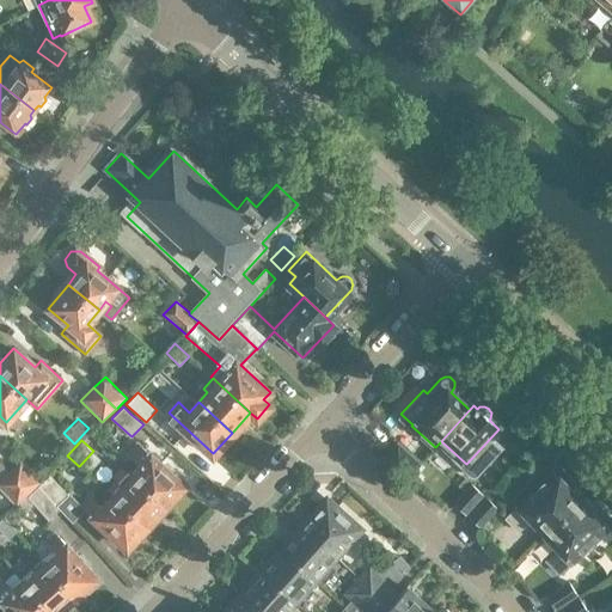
[(132,475),(165,507),(185,487),(139,440),(128,451),(142,464),(132,475)]
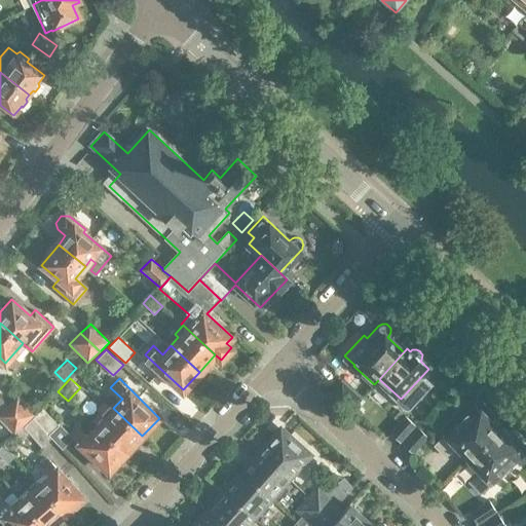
[(25,425),(34,416),(36,414),(16,396),(6,407),(24,425),(25,425)]
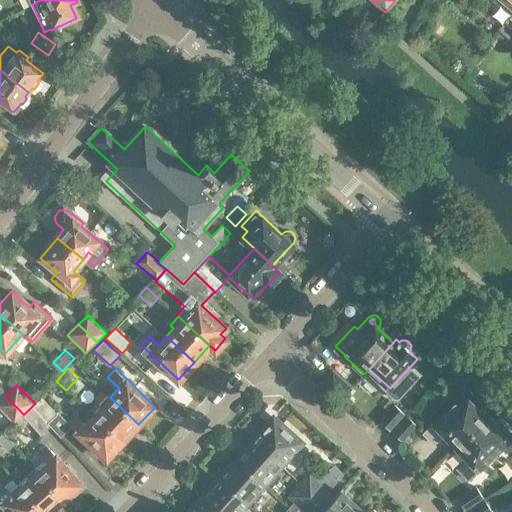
[(102,406),(95,413),(122,440),(138,424),(110,397),(107,393),(98,402),(102,406)]
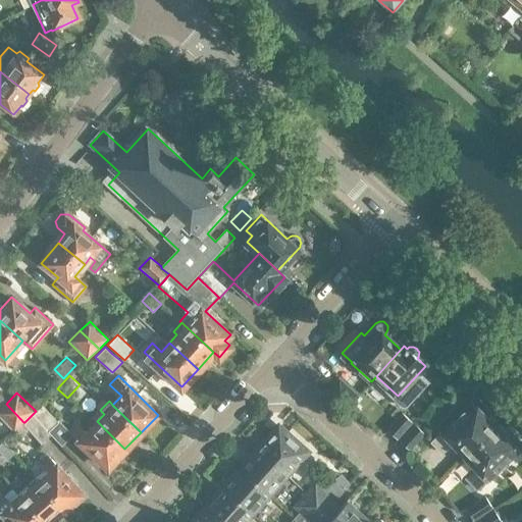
[(465,455),(498,423),(487,412),(481,413),(471,402),(431,439),(442,452),(453,441),(465,455)]
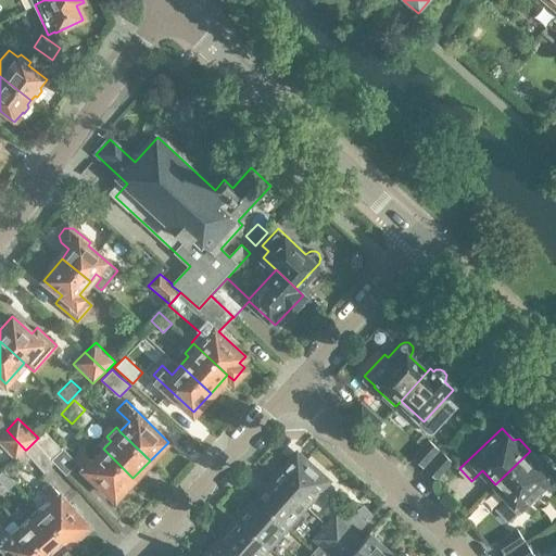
[(16,458),(25,450),(7,430),(0,436),(0,444),(15,459),(16,458)]
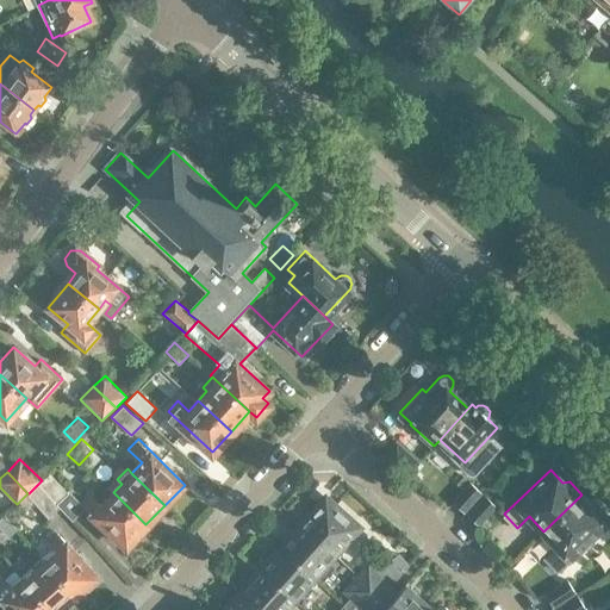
[(39,483),(58,502),(68,492),(67,491),(49,473),(42,480),(39,483)]
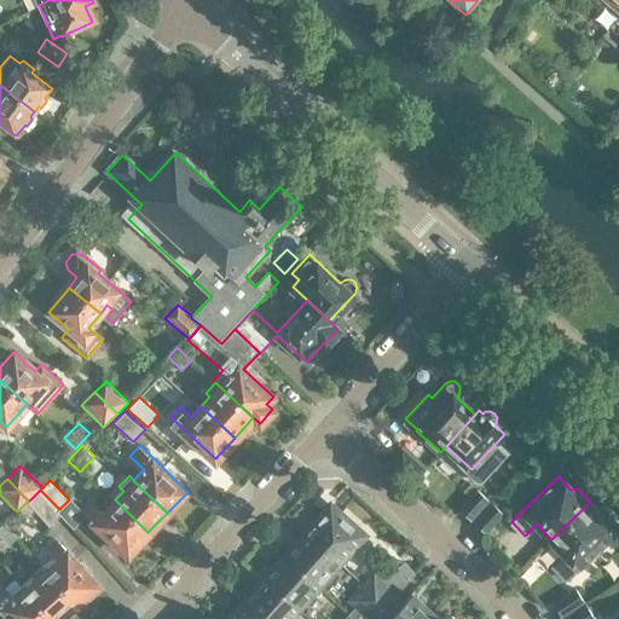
[(57,512),(59,509),(40,490),(29,501),(28,501),(18,510),(25,518),(27,516),(34,509),(51,525),(61,515),(57,512)]
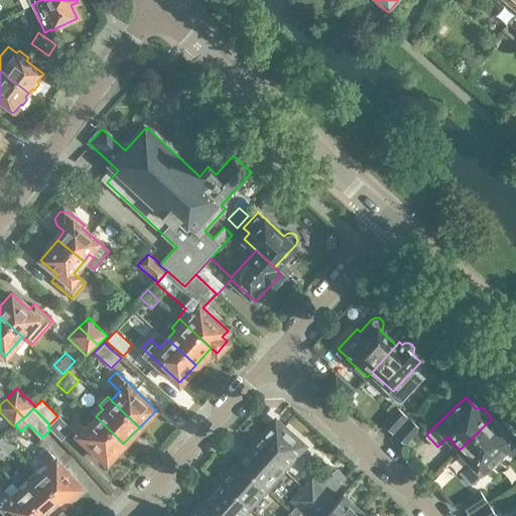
[(398,409),(384,424),(393,432),(406,417),(398,409)]
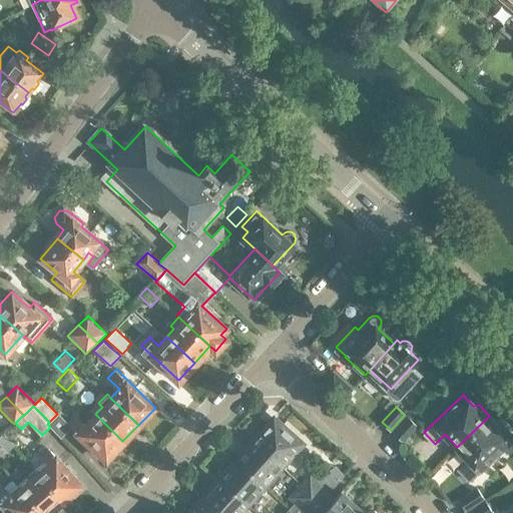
[(66,422),(57,412),(56,413),(57,414),(49,422),(47,424),(50,427),(61,437),(72,426),(104,458),(122,441),(95,414),(86,423),(78,415),(77,416),(75,414),(66,422)]
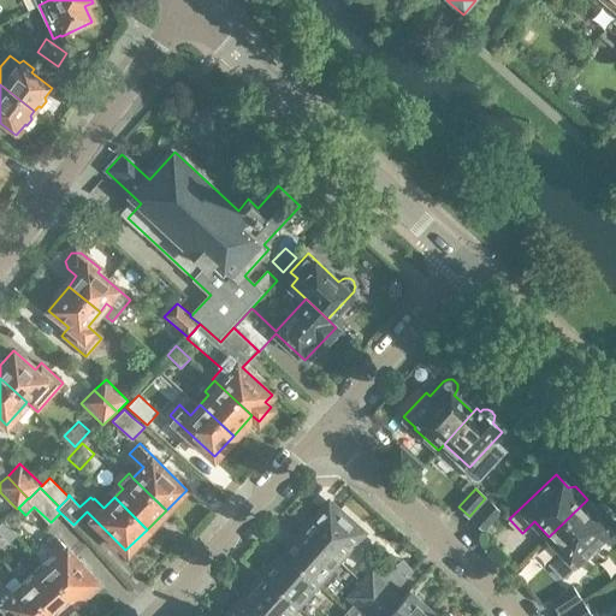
[(599,511),(587,499),(549,537),(562,551),(551,562),(564,575),(610,531),(598,517),(599,511)]
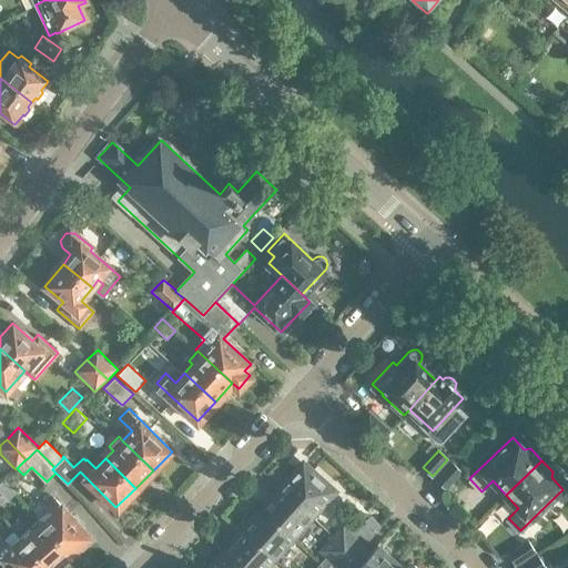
[(436,479),(446,488),(462,472),(452,463),(436,479)]
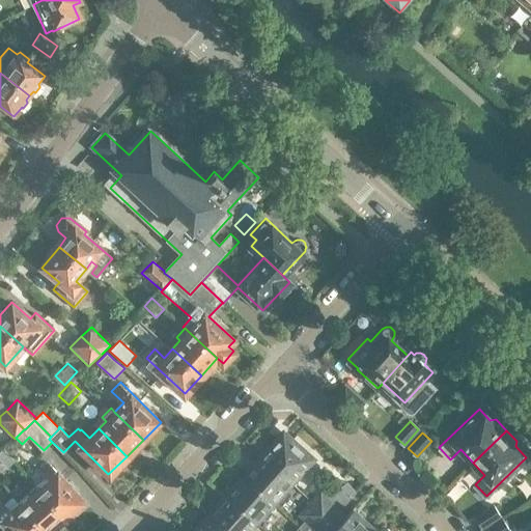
[(277,446),(272,442),(261,453),(292,482),(310,463),(306,458),(310,453),(288,434),(277,446)]
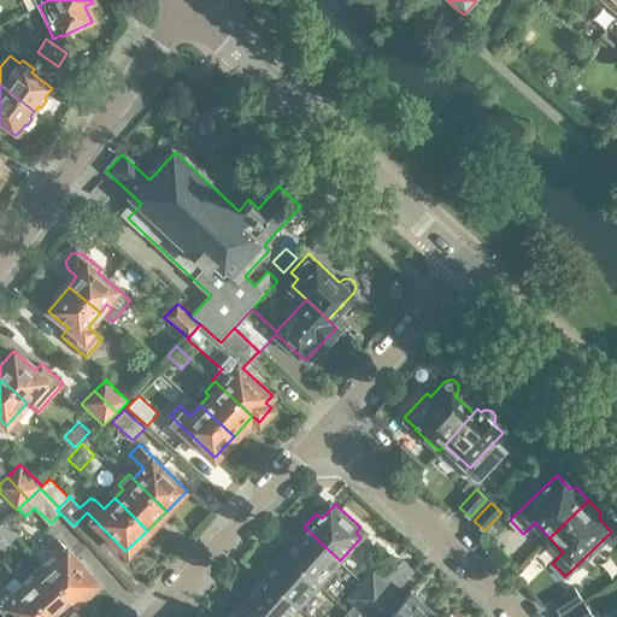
[(0,534),(7,544),(17,535),(5,521),(0,524),(0,534)]
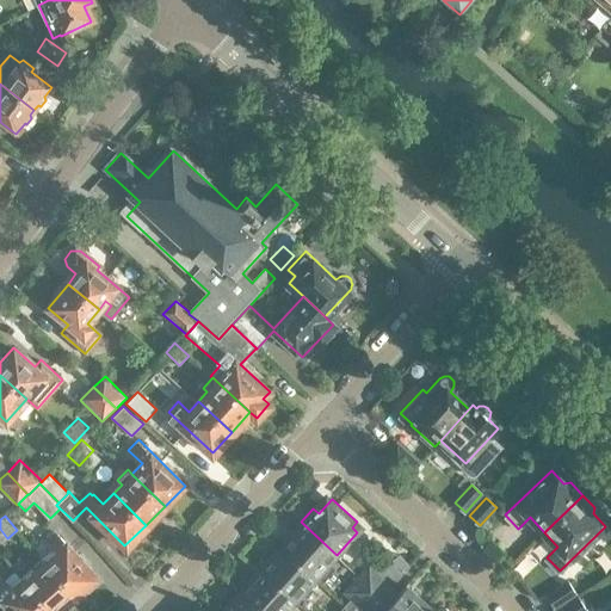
[(337,555),(301,522),(279,544),(316,578),(337,555)]
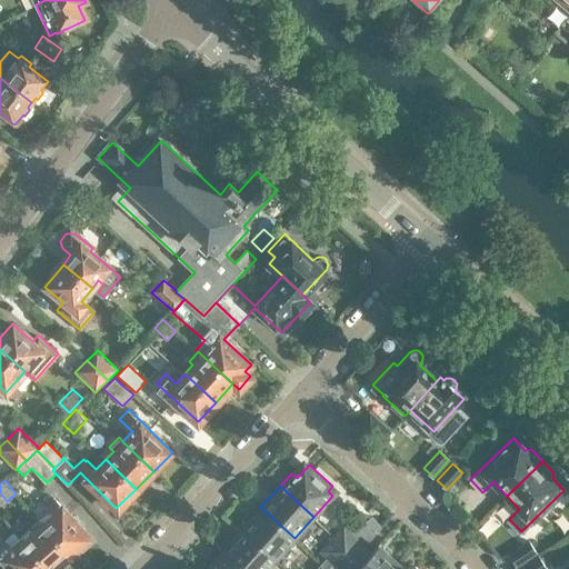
[(70,555),(91,536),(53,495),(32,512),(38,519),(41,522),(70,555)]
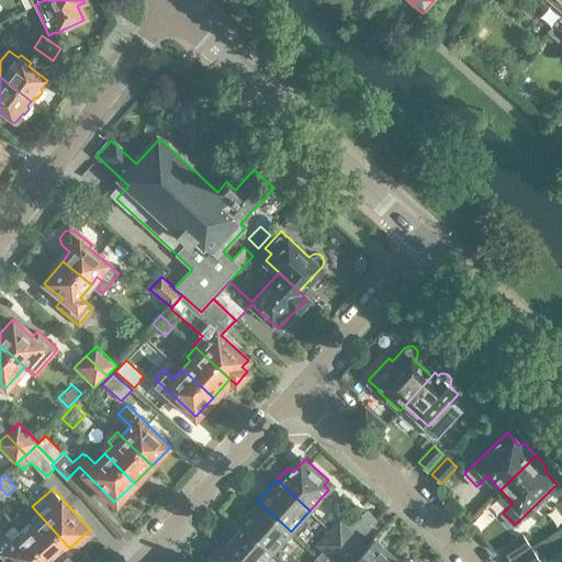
[(291,531),(257,501),(238,521),(272,552),(291,531)]
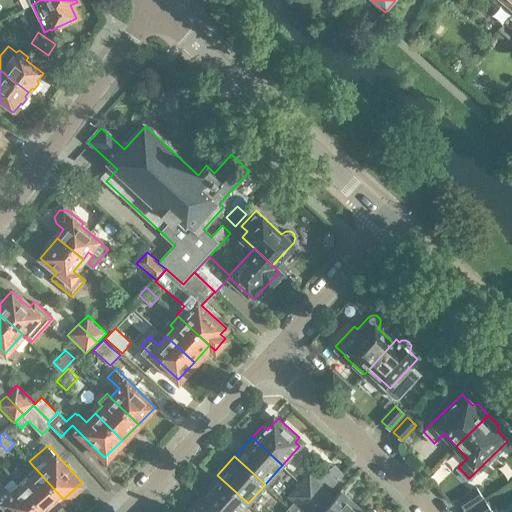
[(48,511),(63,499),(37,470),(34,467),(25,474),(28,478),(20,485),(43,511),(48,511)]
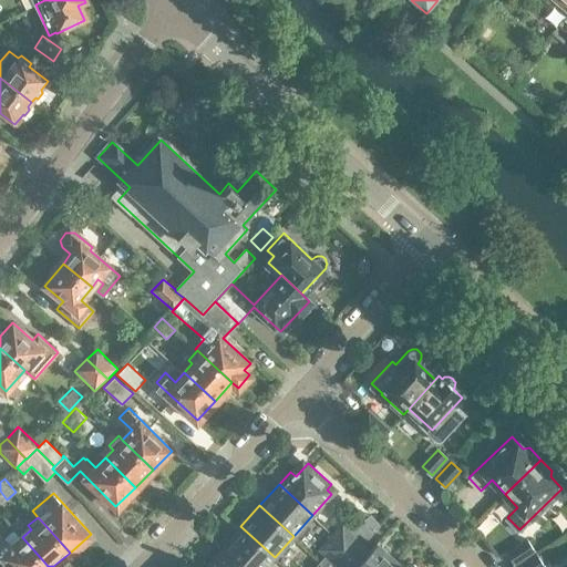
[(352,556),(359,562),(371,548),(343,523),(331,536),(352,556)]
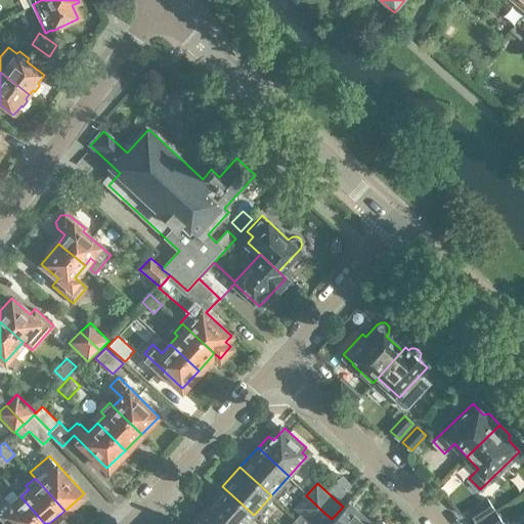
[(245,523),(254,515),(222,486),(206,506),(225,523),(245,523)]
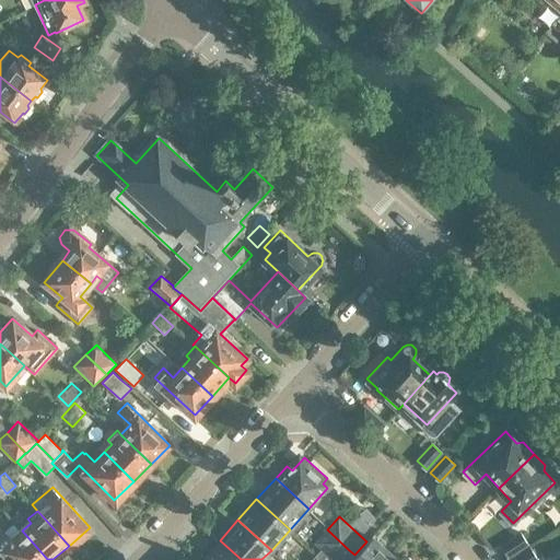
[(47,559),(22,531),(12,539),(3,529),(0,532),(0,544),(14,559),(47,559)]
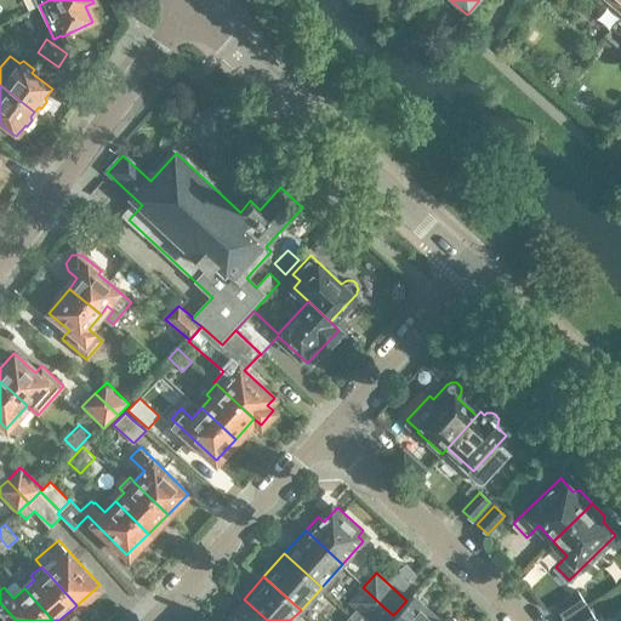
[(387,620),(393,615),(386,609),(363,587),(352,600),(358,607),(351,614),(358,620),(387,620)]
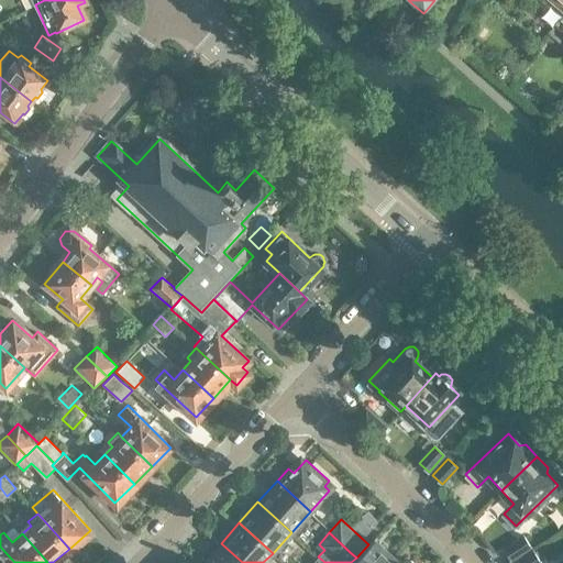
[(522,537),(504,549),(511,560),(530,548),(522,537)]
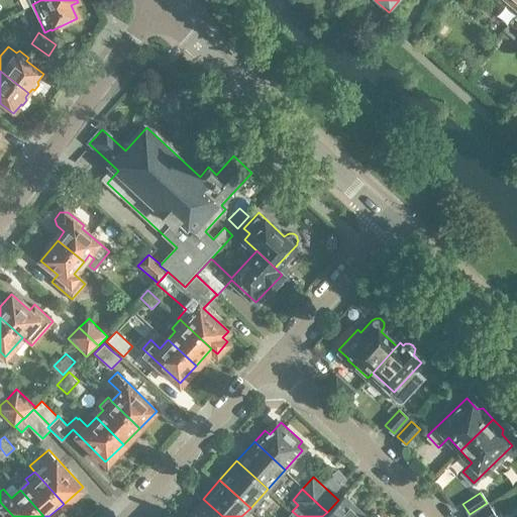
[(356,516),(363,511),(344,494),(338,500),(327,512),(322,516),(356,516)]
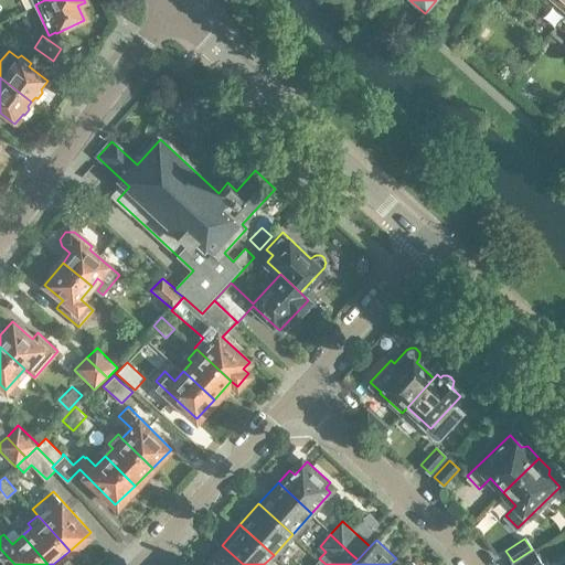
[(243,564),(222,545),(203,564),(243,564)]
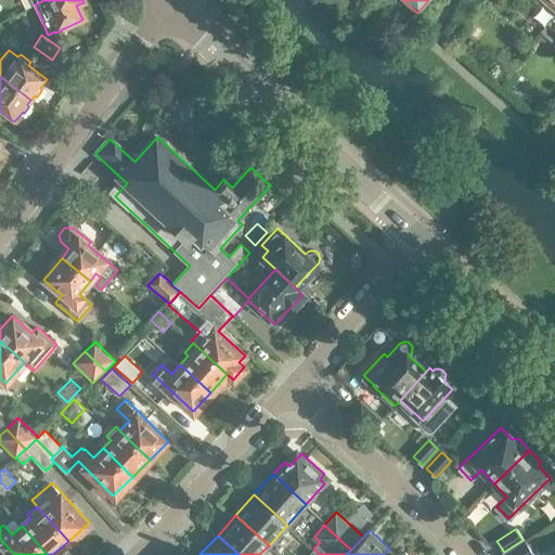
[(525,544),(507,554),(531,554),(532,554),(525,544)]
